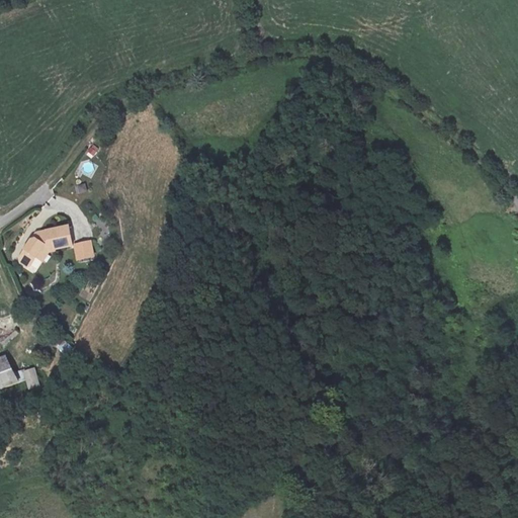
[(89,154),(97,155),(98,146),(90,145),(89,154)]
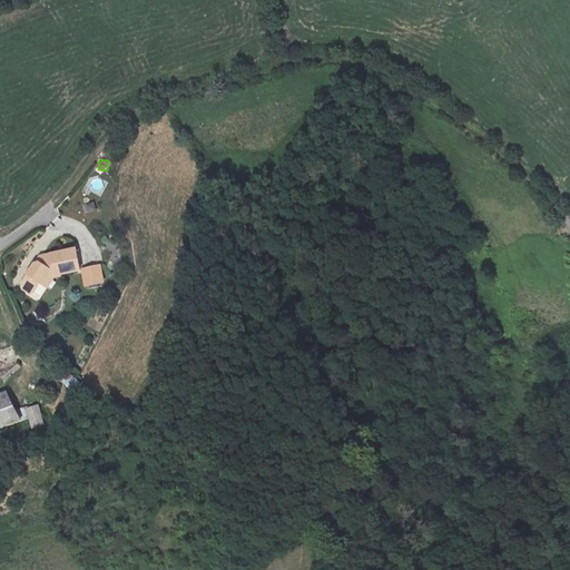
[(92,190),(101,192),(104,179),(94,178),(92,190)]
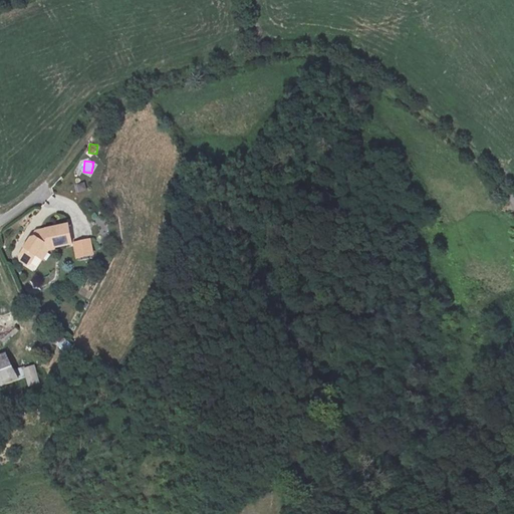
[(85,182),(76,184),(77,192),(87,190),(85,182)]
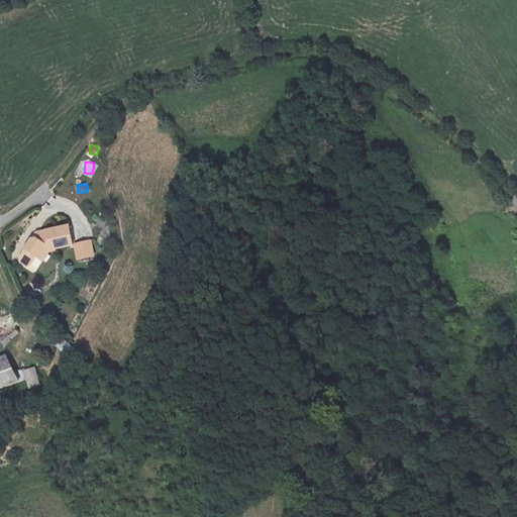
[(71,248),(68,230),(40,235),(36,240),(30,241),(18,260),(19,264),(23,267),(30,265),(40,251),(45,254),(54,253),(53,250),(71,248)]
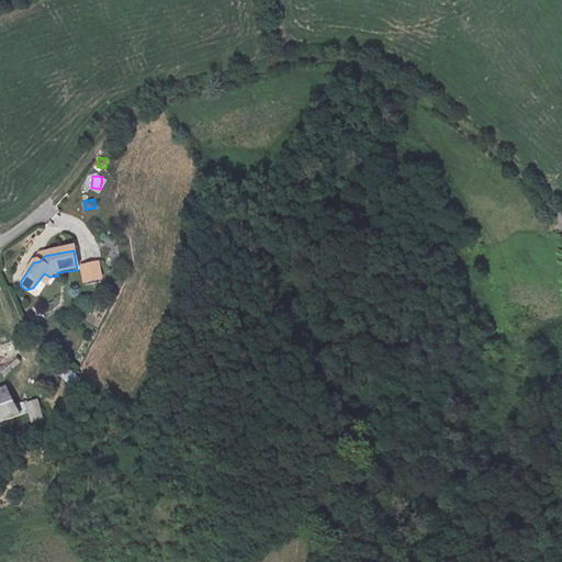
[(94,267),(78,270),(81,285),(97,283),(94,267)]
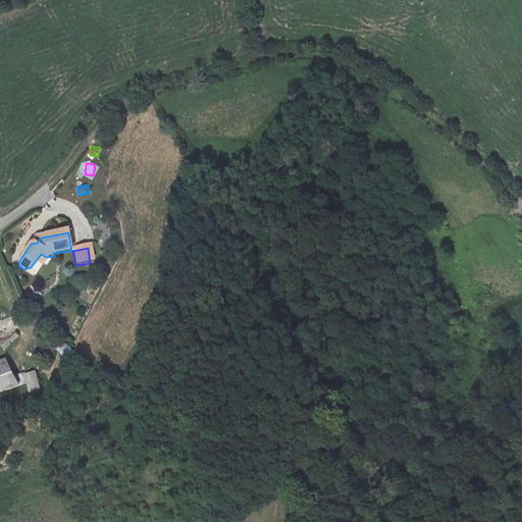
[(36,274),(43,265),(38,260),(30,269),(36,274)]
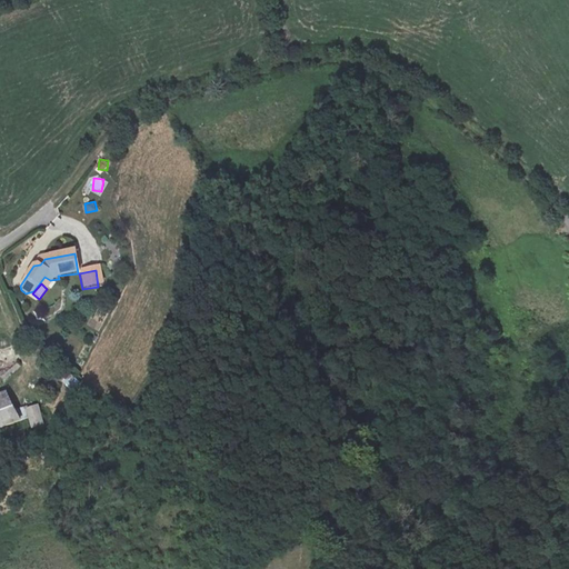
[(9,332),(0,335),(0,347),(0,348),(12,343),(9,332)]
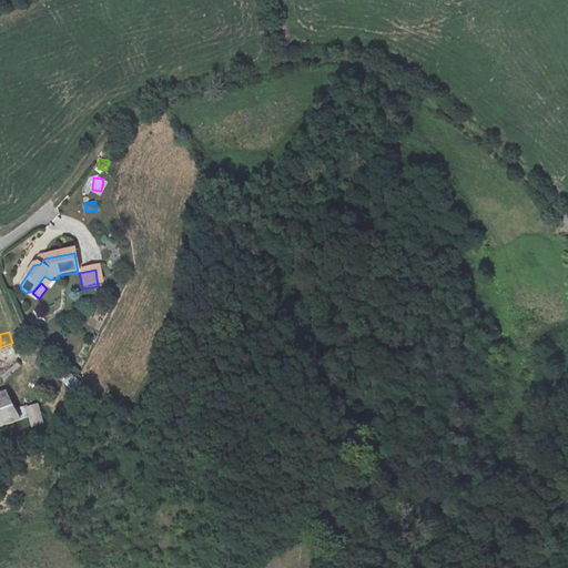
[(71,371),(62,378),(71,389),(80,382),(71,371)]
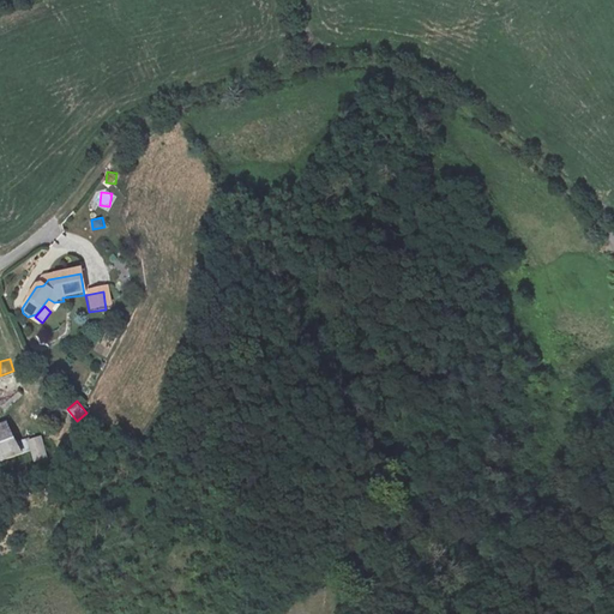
[(0,421),(0,457),(1,461),(22,451),(4,420),(0,421)]
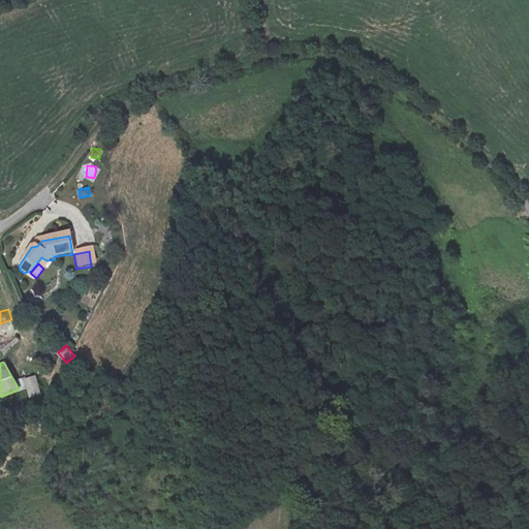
[(36,374),(23,378),(29,397),(42,394),(36,374)]
